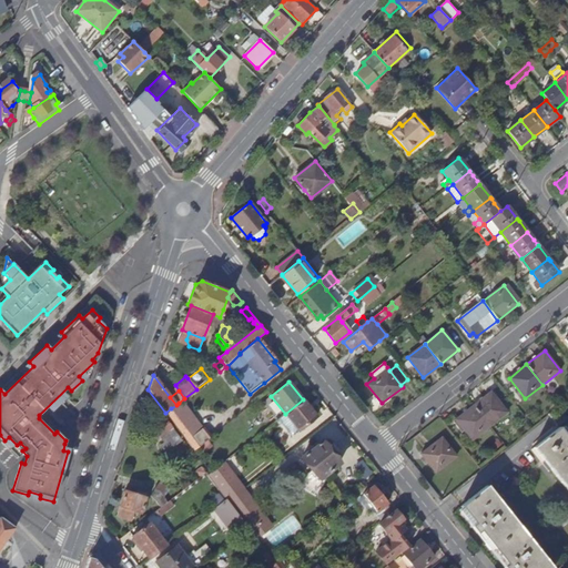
[(267,392),(259,399),(262,403),(271,396),(267,392)]
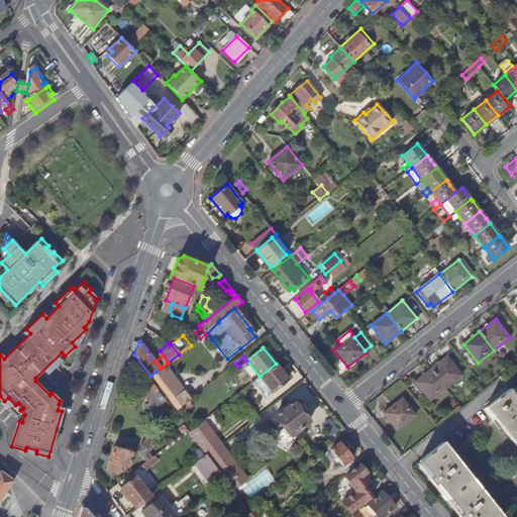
[(431,370),(445,388),(461,375),(447,356),(431,370)]
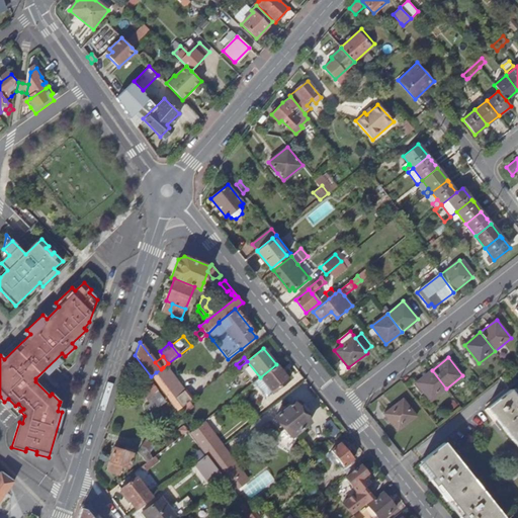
[(276,364),(260,377),(252,383),(258,392),(260,391),(264,396),(267,397),(272,393),(273,393),(289,379),(276,364)]
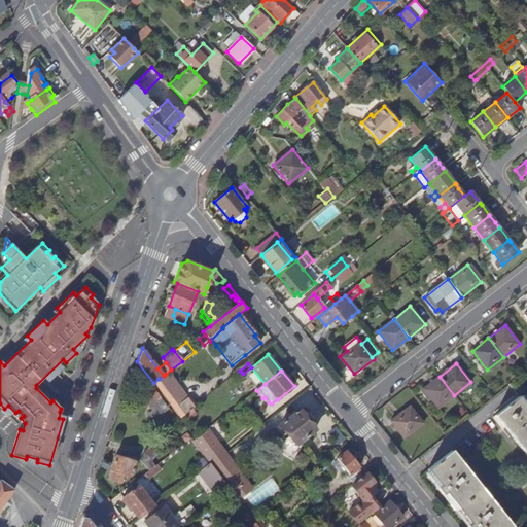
[(192,409),(166,374),(164,376),(159,379),(153,383),(159,389),(180,418),(192,409)]
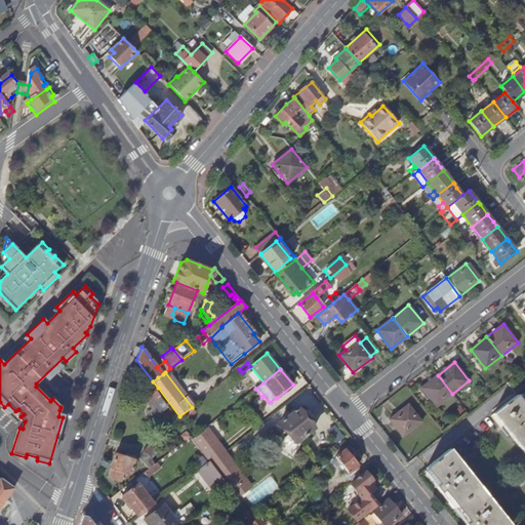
[(452,394),(438,375),(421,388),(436,407),(452,394)]
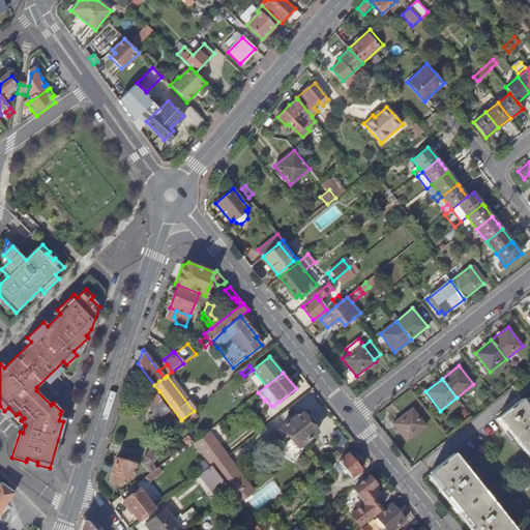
[(150,385),(143,391),(146,395),(144,398),(150,407),(154,412),(151,414),(155,420),(163,414),(164,415),(170,410),(150,385)]
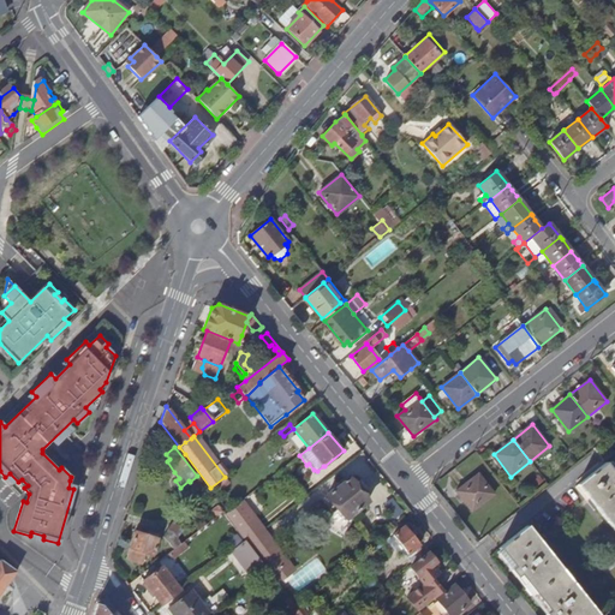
[(579,484),(614,530),(614,472),(607,461),(579,484)]
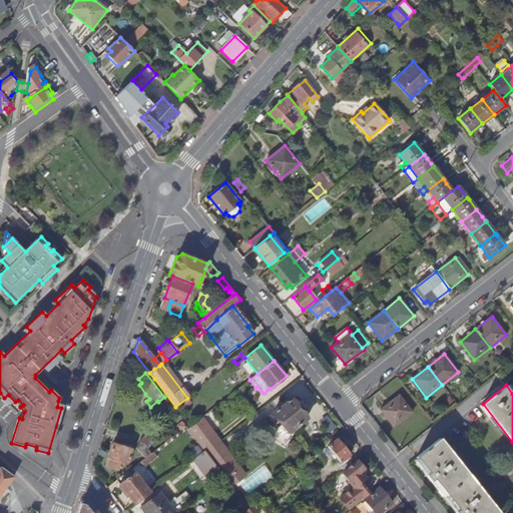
[(395,428),(412,415),(397,396),(380,410),(395,428)]
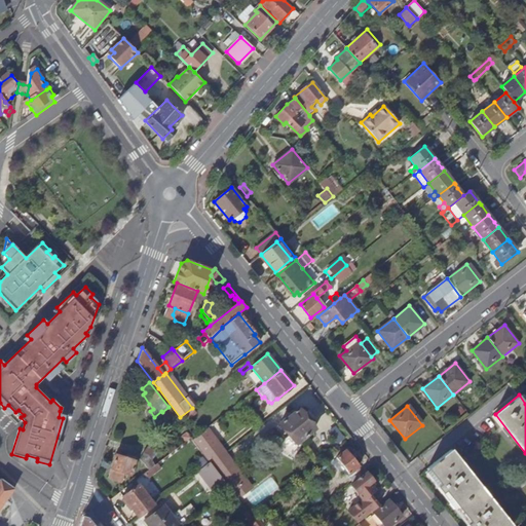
[(279,423),(289,435),(285,439),(278,448),(293,456),(300,445),(298,442),(314,428),(298,408),(279,423)]
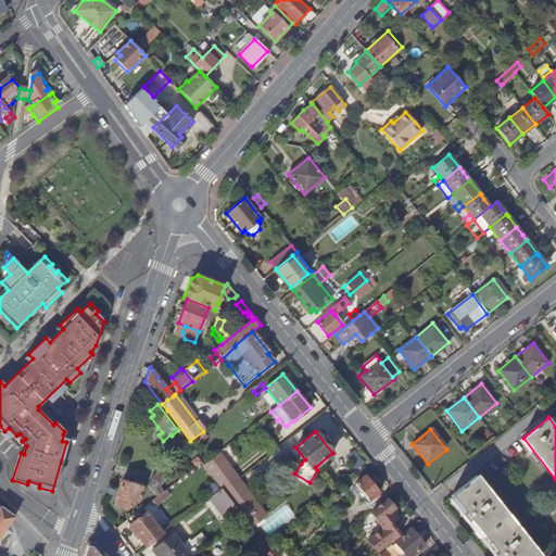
[(239,479),(219,453),(204,465),(223,488),(224,490),(239,479)]
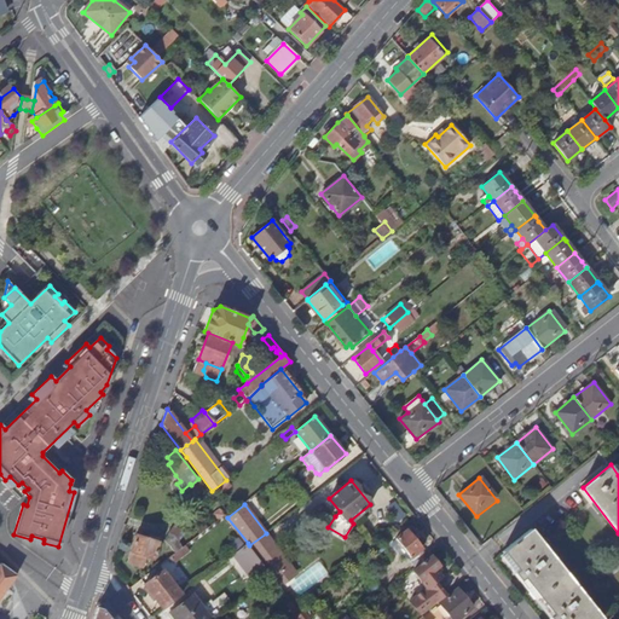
[(220,519),(226,514),(221,509),(215,513),(220,519)]
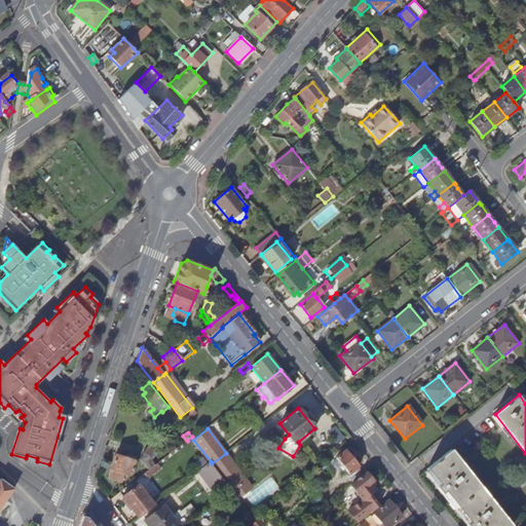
[(450,449),(426,468),(472,525),(511,525),(512,525),(450,449)]
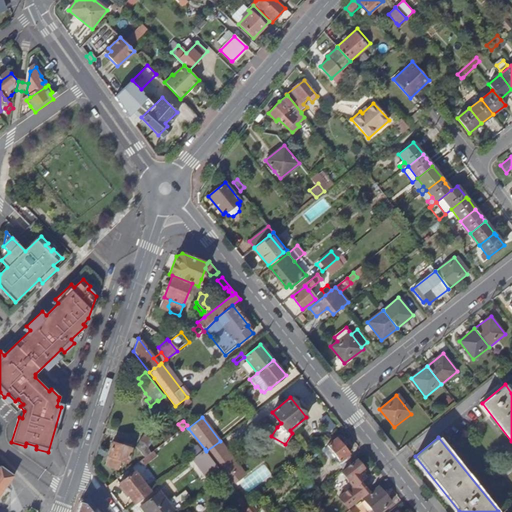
[(340,461),(348,454),(336,438),(327,445),(340,461)]
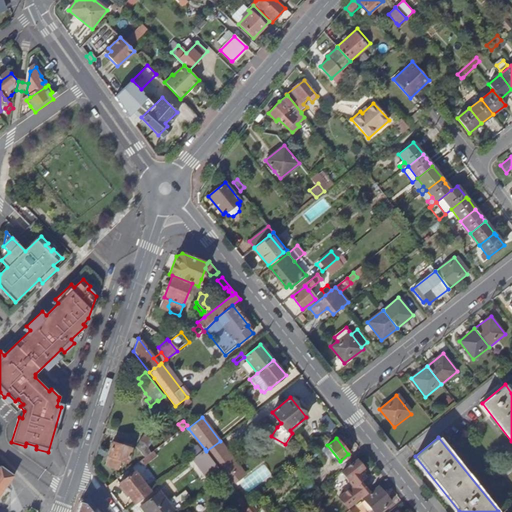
[(144,457),(151,452),(146,445),(139,440),(136,448),(141,452),(144,457)]
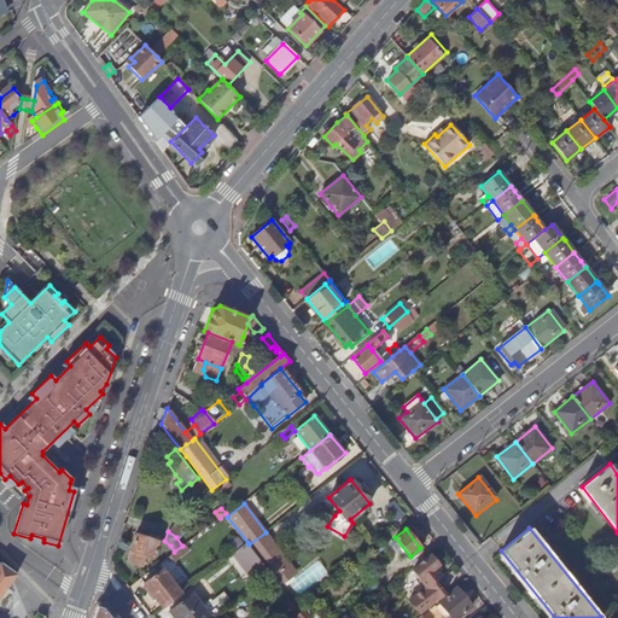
[(292,569),(266,532),(249,544),(269,571),(277,581),(292,569)]
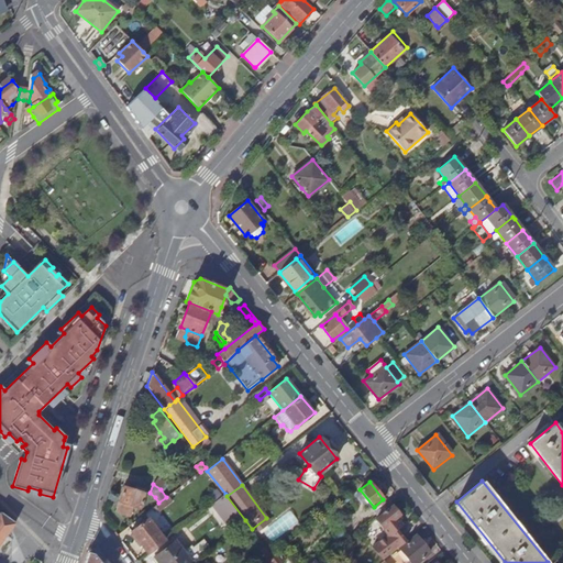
[(116,512),(131,516),(133,507),(139,509),(144,494),(123,487),(116,512)]
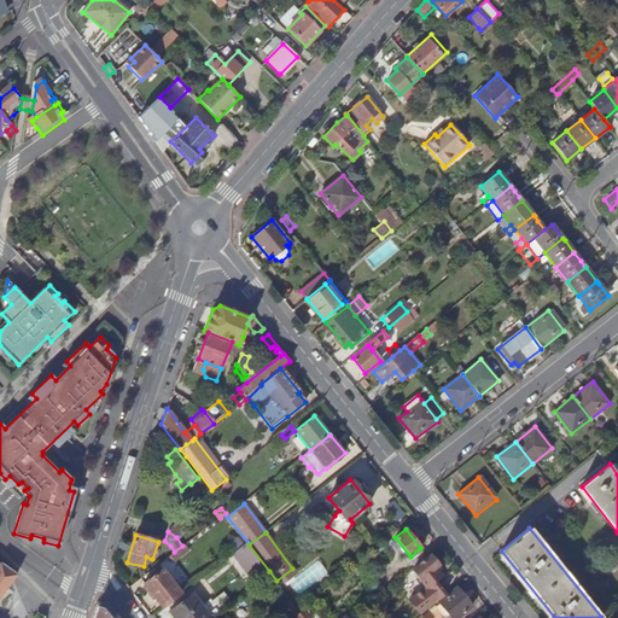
[(248,542),(233,553),(256,582),(262,577),(269,571),(249,544),(248,542)]
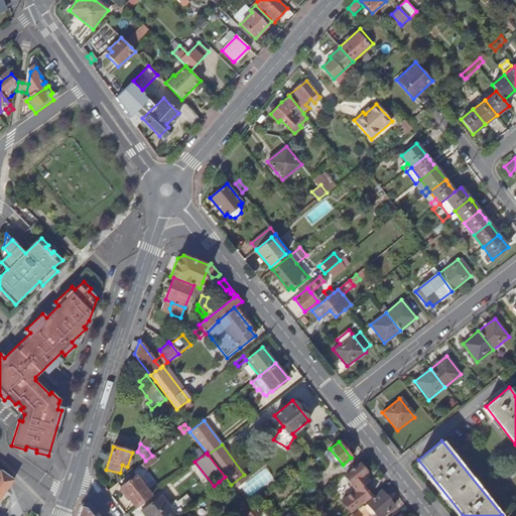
[(145,461),(144,462),(147,467),(155,460),(152,456),(145,461)]
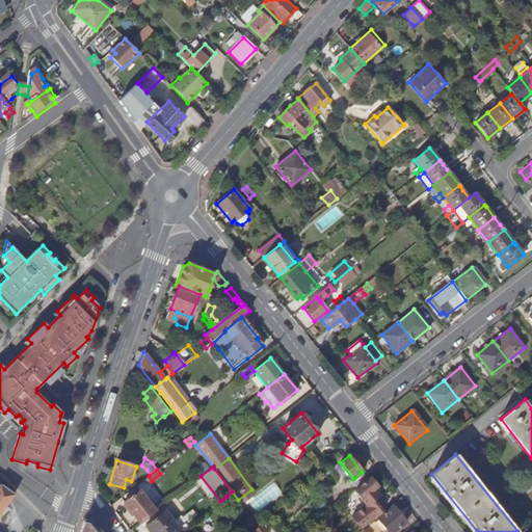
[(356,487),(368,478),(362,472),(353,479),(350,480),(356,487)]
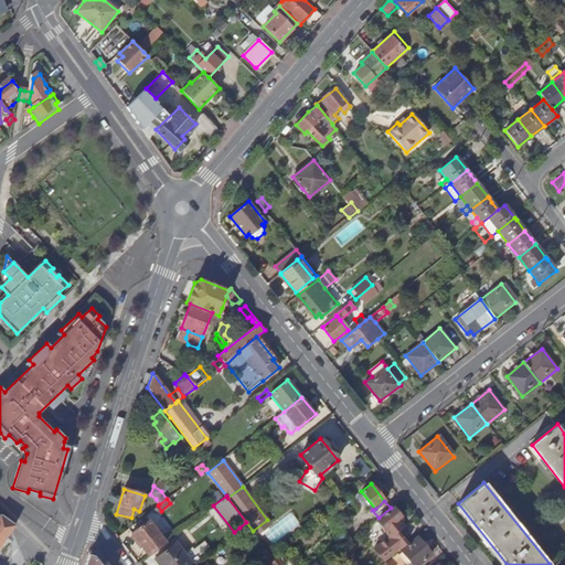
[(397,519),(400,516),(401,516),(393,508),(377,520),(390,536),(396,531),(403,525),(397,519)]
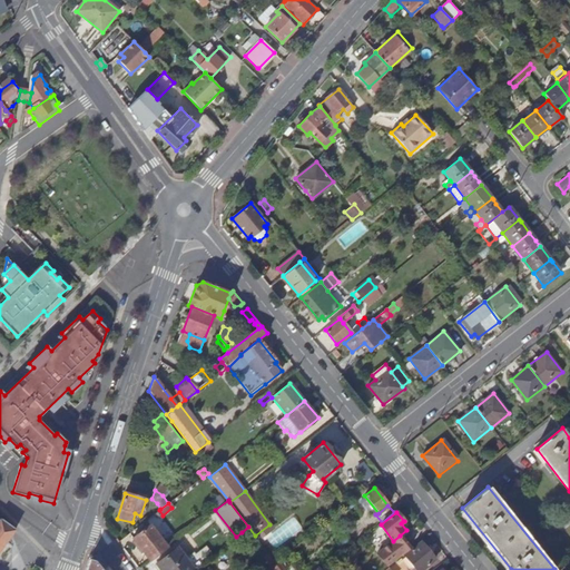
[(0,547),(1,544),(3,546),(15,530),(1,521),(0,522),(0,547)]
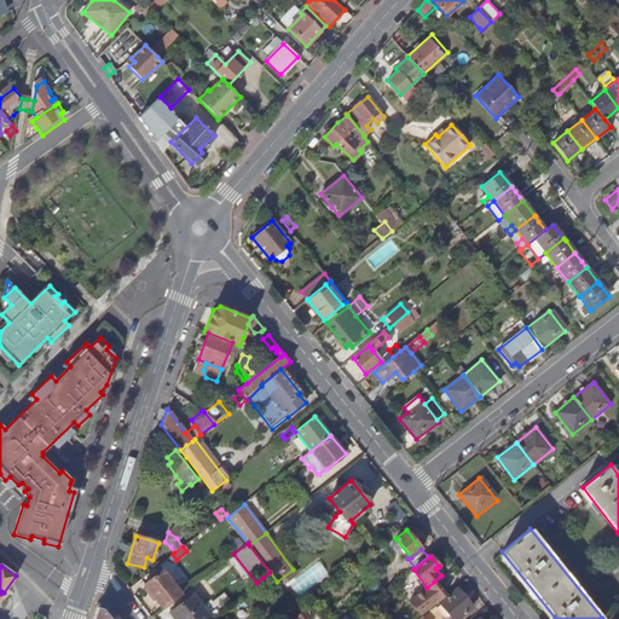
[(162,608),(181,594),(163,570),(144,584),(162,608)]
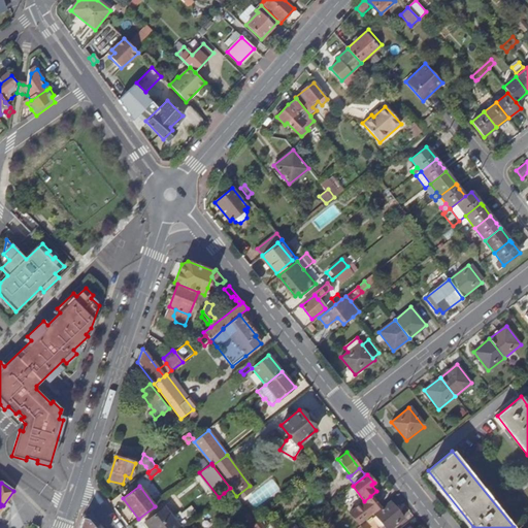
[(230,488),(224,493),(231,502),(237,498),(236,496),(230,488)]
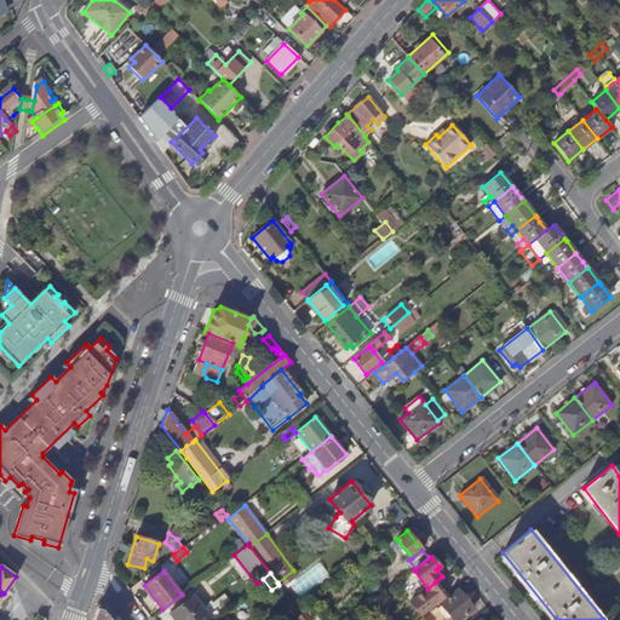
[(346,590),(356,584),(351,575),(342,581),(346,590)]
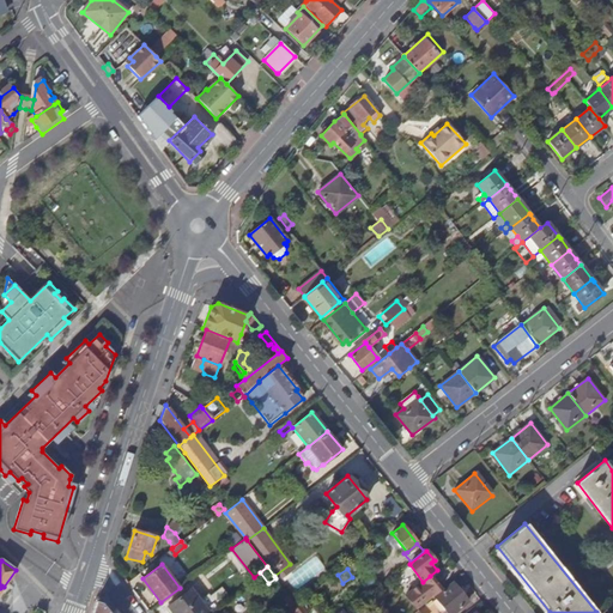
[(418,608),(442,589),(430,576),(423,582),(407,595),(418,608)]
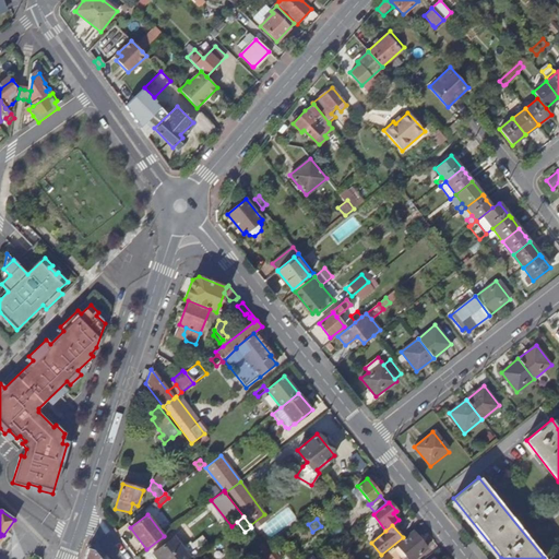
[(408,558),(413,558),(427,548),(413,532),(396,545),(408,558)]
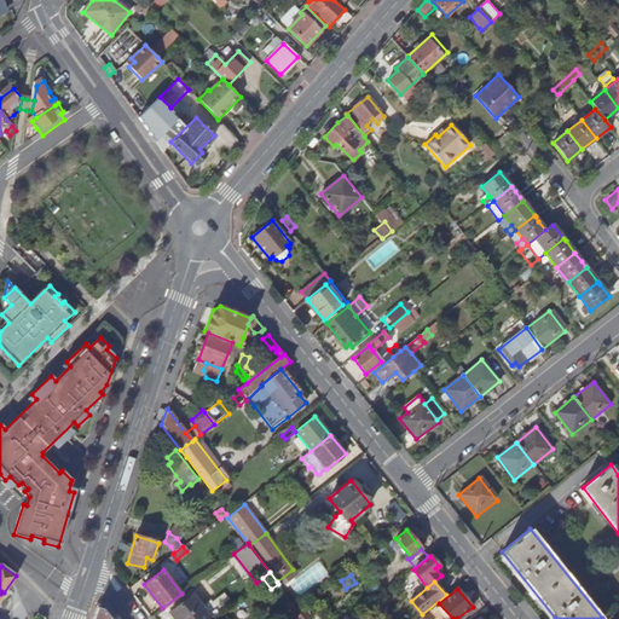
[(284,607),(291,601),(284,591),(277,596),(284,607)]
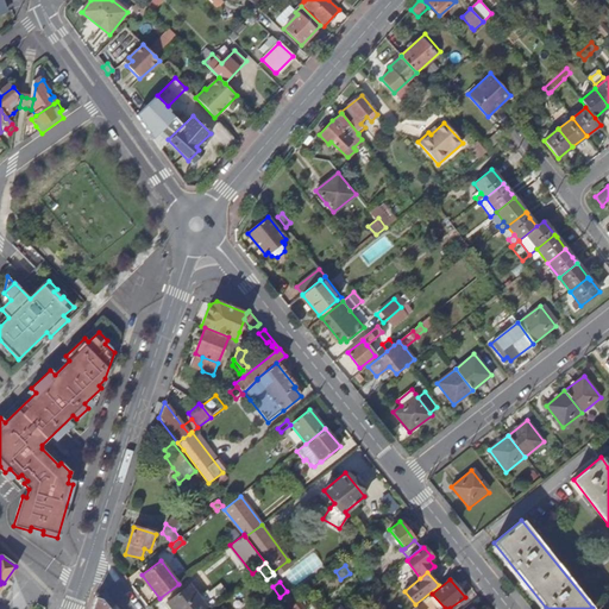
[(203,608),(206,608),(207,607),(190,585),(168,602),(173,608),(203,608)]
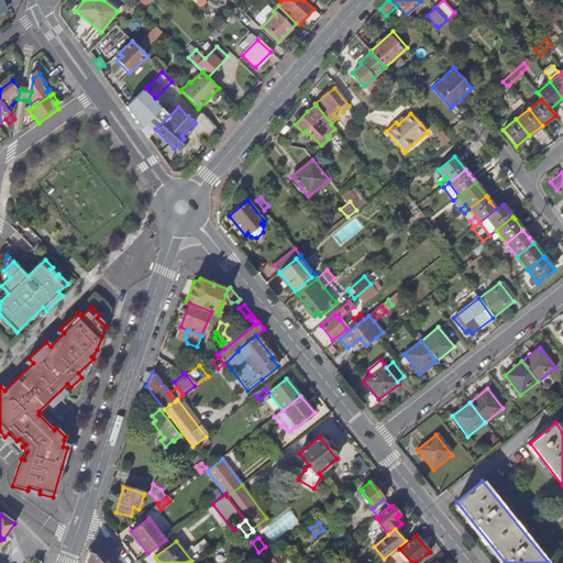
[(265,547),(258,552),(269,562),(282,562),(275,554),(268,545),(265,547)]
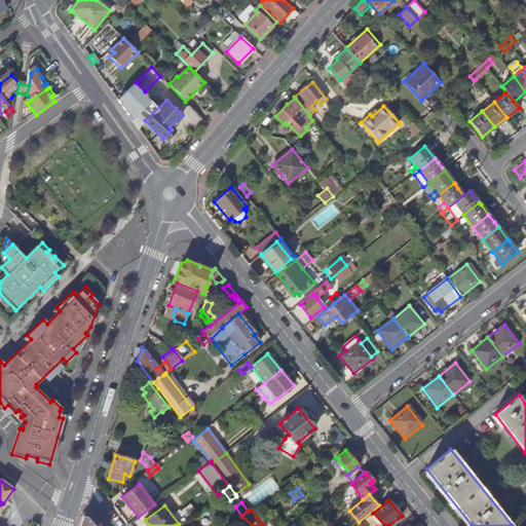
[(79,525),(92,525),(86,518),(82,516),(79,525)]
